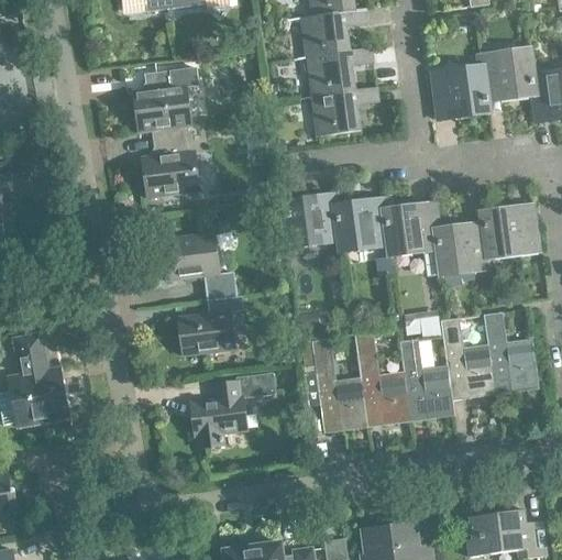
[(145,0),(146,10),(172,7),(171,0),(145,0)]
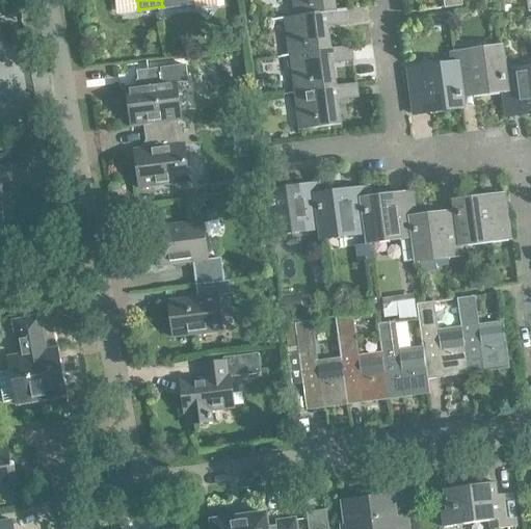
[(330,9),(328,0),(295,0),(297,12),(297,14),(324,10),(330,9)]
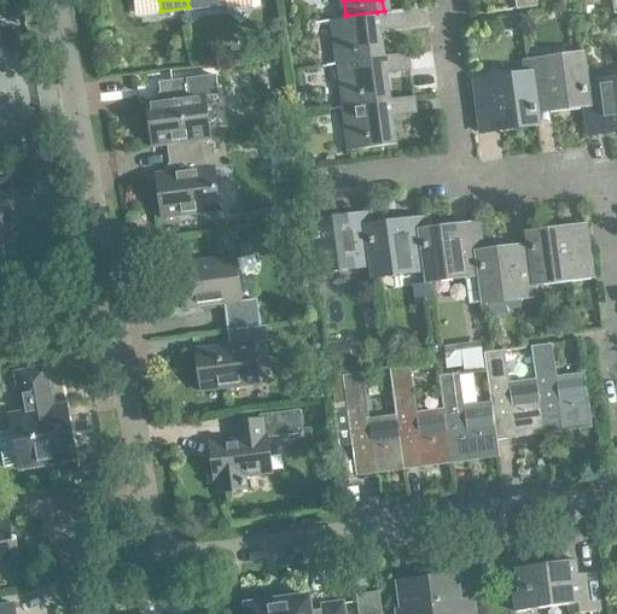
[(378,54),(374,28),(379,27),(377,12),(345,16),(345,15),(330,17),(331,34),(336,33),(339,59),(335,60),(336,62),(383,56),(383,53),(378,54)]
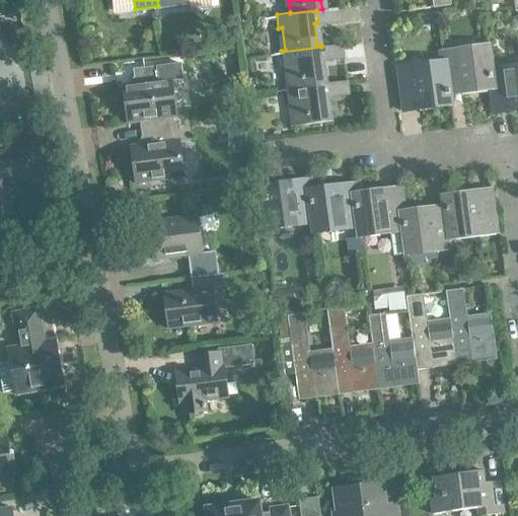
[(443,63),(445,73),(446,73),(458,71),(461,87),(491,83),(489,66),(490,66),(487,47),(457,51),(456,46),(441,48),(443,63)]
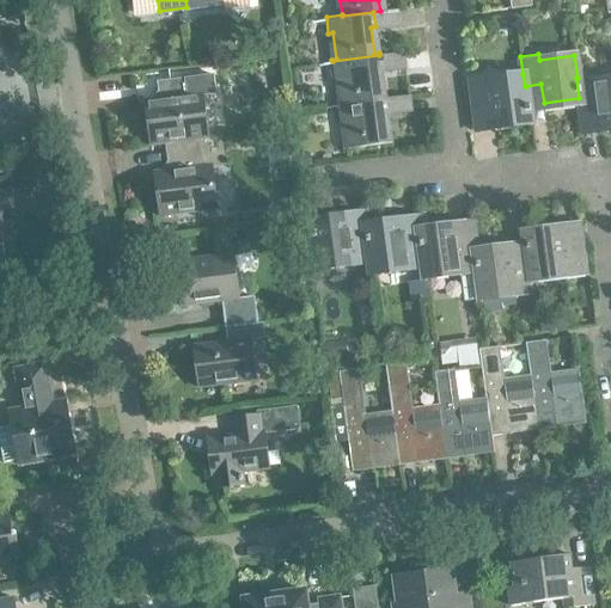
[(380,97),(377,71),(382,69),(379,55),(333,61),(334,77),(338,75),(342,102),(337,103),(385,97),(385,96),(380,97)]
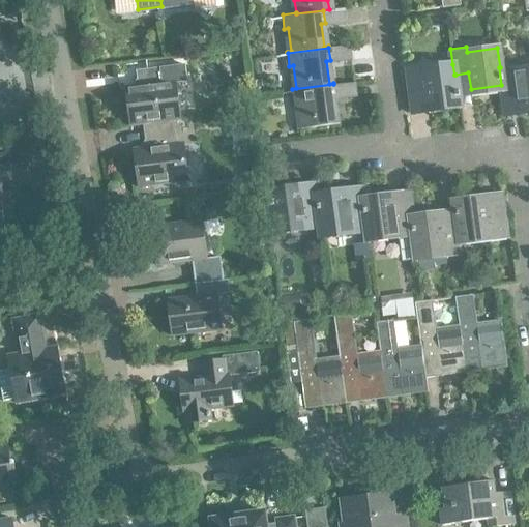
[(185,78),(184,62),(138,67),(140,84),(125,85),(129,122),(144,120),(144,121),(173,117),(179,116),(174,79),(185,78)]
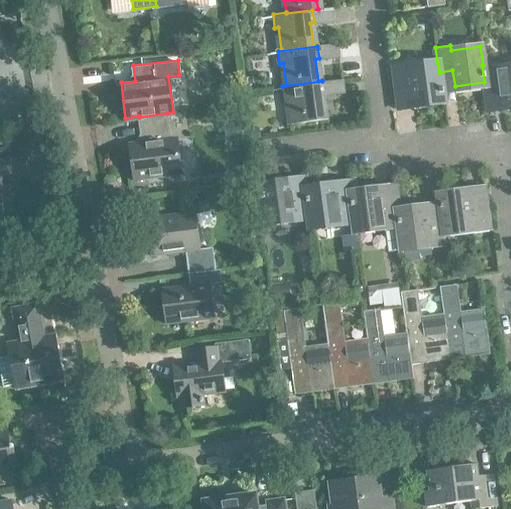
[(439,72),(437,62),(409,65),(408,61),(393,63),(396,87),(410,86),(412,102),(443,98),(440,72),(439,72)]
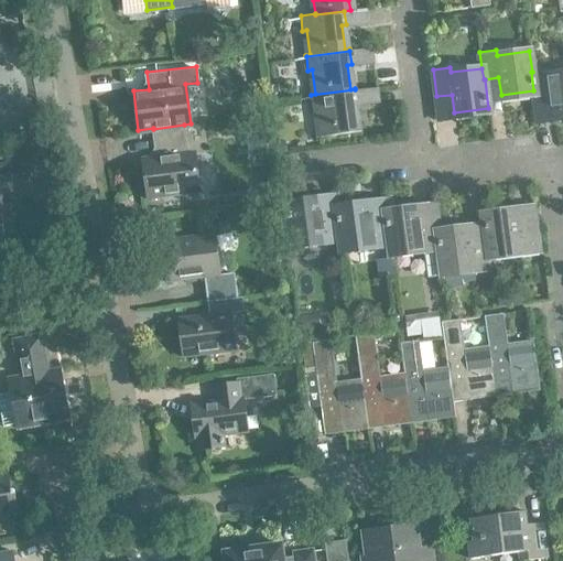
[(531,72),(533,90),(534,99),(550,97),(552,115),(562,112),(562,72),(549,74),(548,69),(532,72),(531,72)]
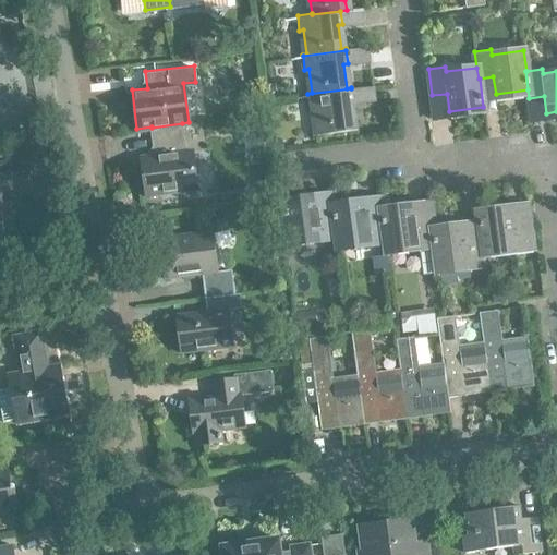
[(307,94),(310,109),(314,108),(317,133),(352,129),(349,104),(353,103),(351,88),(307,94)]
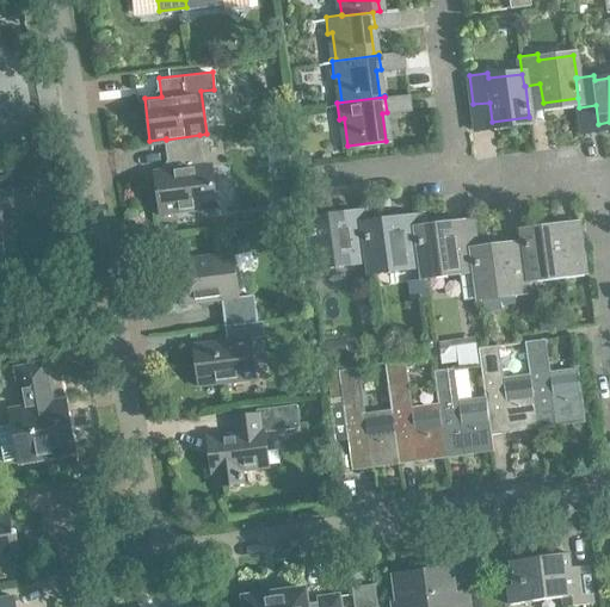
[(279,109),(263,110),(265,124),(281,122),(279,109)]
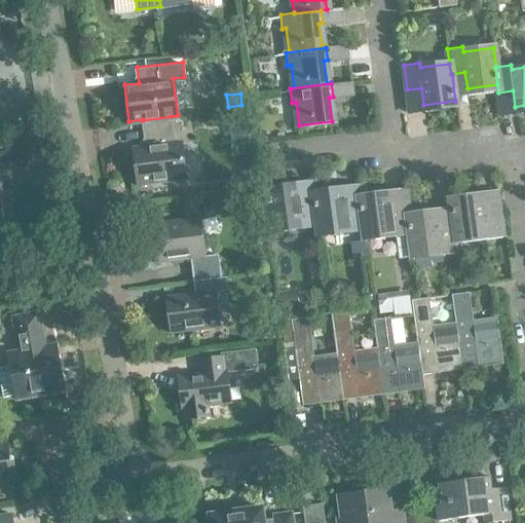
[(172,116),(143,120),(146,144),(132,146),(137,183),(185,177),(181,140),(175,141),(172,116)]
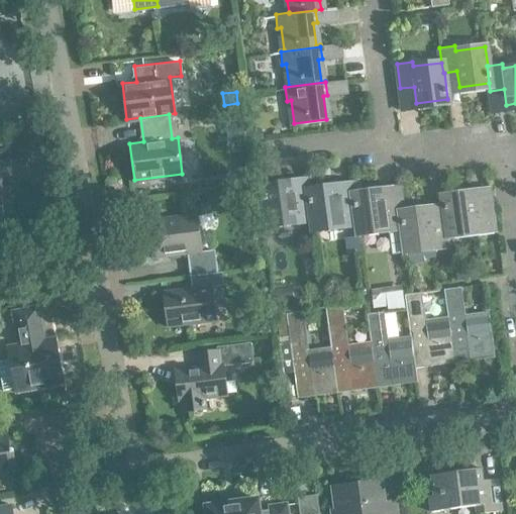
[(308,196),(295,198),(293,182),(262,186),(267,222),(296,218),(297,223),(311,221),(312,221),(309,196),(308,196)]
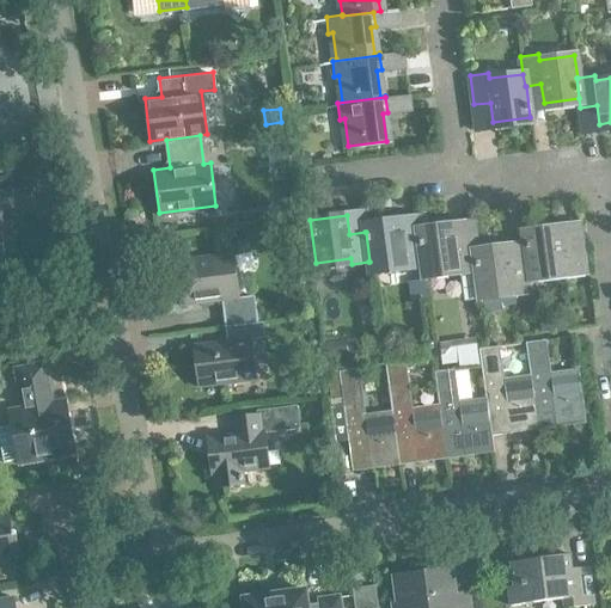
[(417,237),(403,239),(399,220),(364,225),(365,232),(366,232),(370,262),(368,262),(370,268),(404,263),(405,269),(422,266),(423,266),(419,237),(417,237)]
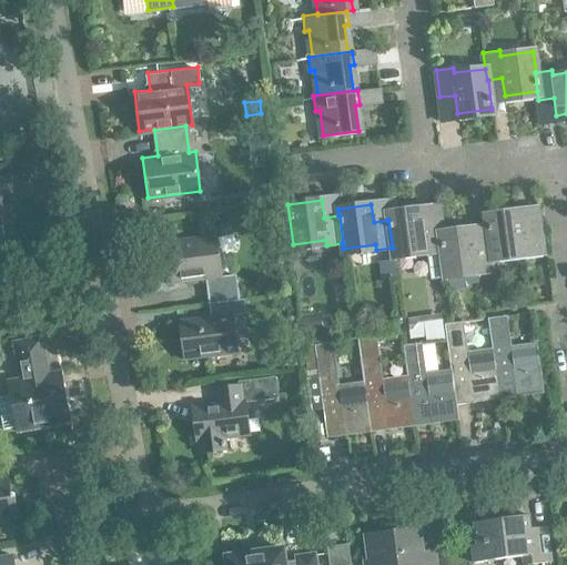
[(439,224),(424,226),(421,209),(387,213),(387,220),(388,220),(393,248),(392,248),(393,253),(425,249),(426,254),(442,252),(443,252),(439,233),(441,232),(439,224)]
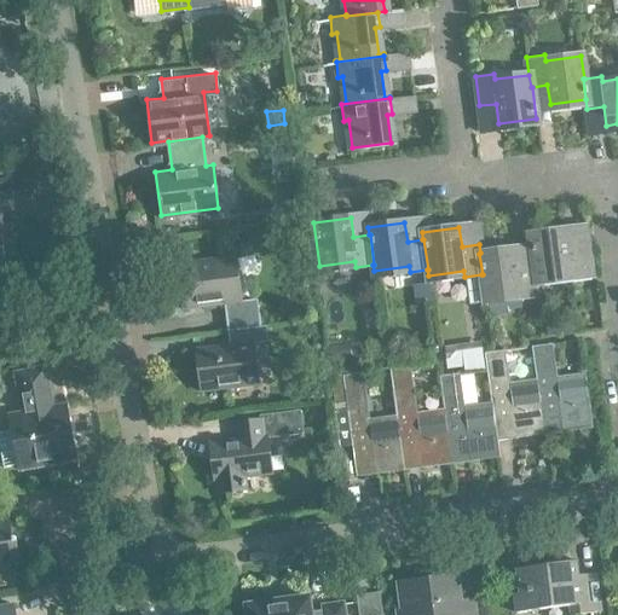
[(587,247),(570,249),(566,228),(530,235),(533,266),(535,266),(536,278),(537,278),(571,273),(572,279),(590,277),(587,247)]
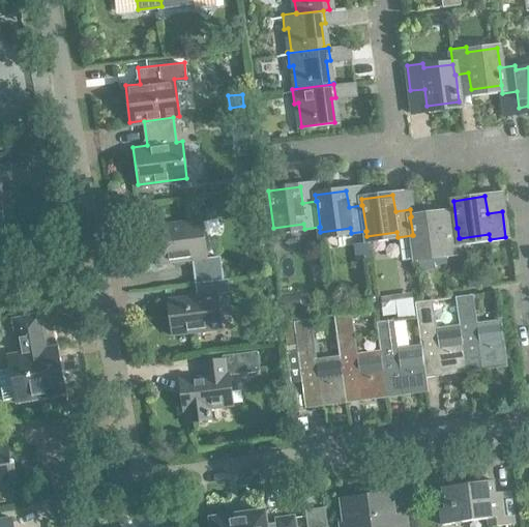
[(457,228),(444,230),(441,213),(411,216),(410,217),(413,235),(412,235),(415,255),(446,251),(447,255),(462,253),(460,238),(459,238),(458,228),(457,228)]
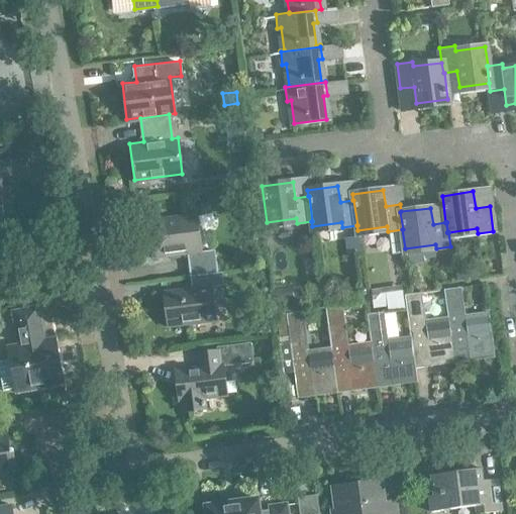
[(152,257),(186,251),(189,275),(216,271),(213,247),(200,249),(195,212),(147,218),(152,257)]
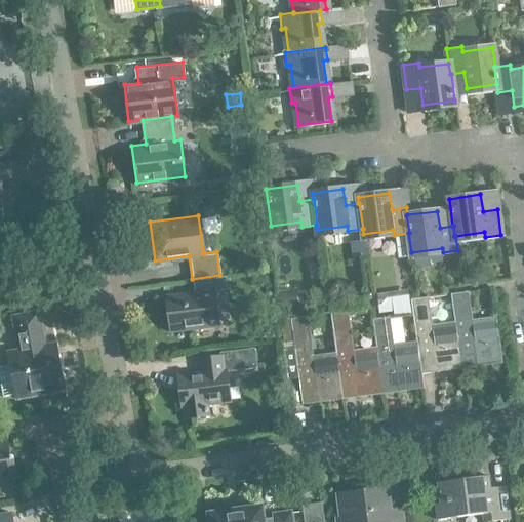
[(226,288),(225,274),(219,275),(192,279),(194,290),(165,294),(169,330),(218,324),(214,289),(226,288)]
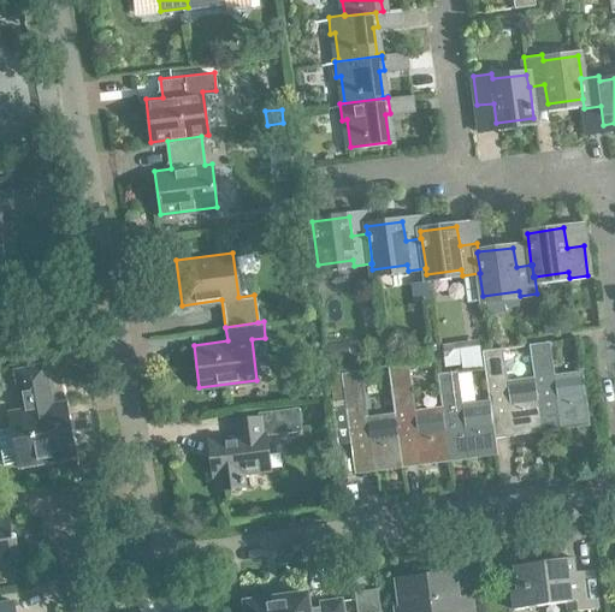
[(336,339),(321,342),(325,361),(338,360),(336,339)]
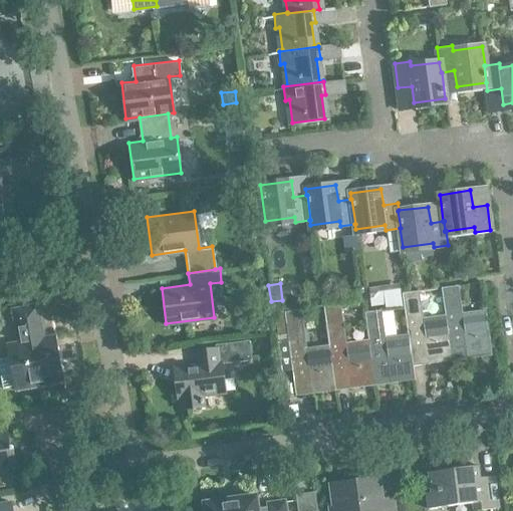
[(457,283),(441,285),(445,316),(446,316),(448,333),(449,333),(452,354),(452,358),(460,357),(459,349),(466,348),(466,352),(491,349),(485,311),(462,314),(462,310),(461,310),(457,283)]
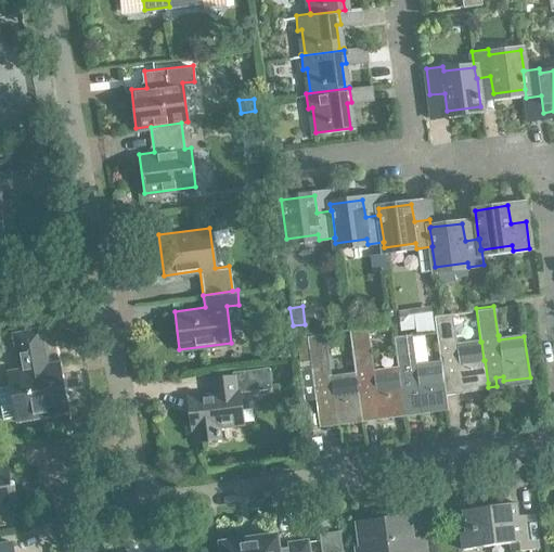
[(481,342),(480,342),(456,345),(455,342),(451,312),(434,315),(440,362),(440,366),(441,366),(446,393),(454,392),(453,383),(460,382),(461,386),(488,383),(485,360),(484,360),(481,342)]
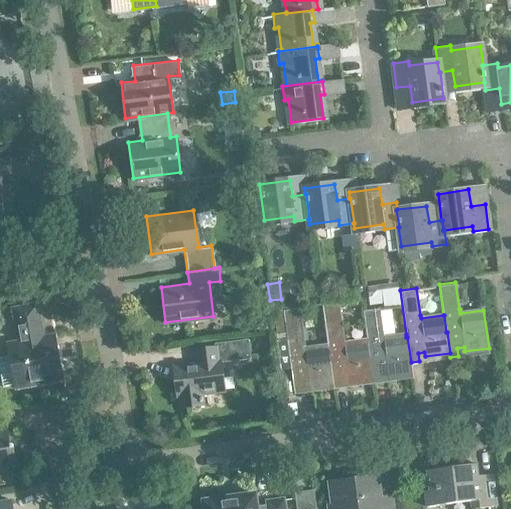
[(366,339),(345,342),(344,339),(343,339),(338,301),(321,303),(327,345),(329,362),(331,361),(333,380),(348,379),(348,381),(373,377),(372,371),(370,356),(369,357),(366,339)]
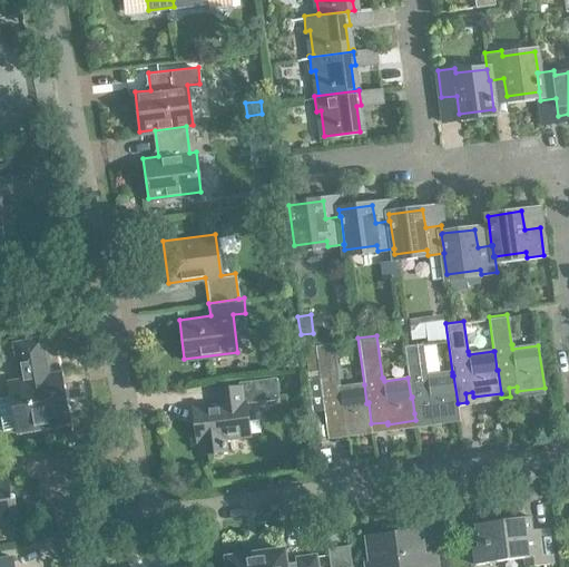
[(68,413),(61,382),(49,384),(40,336),(13,342),(20,379),(11,380),(13,391),(9,391),(10,394),(0,396),(0,417),(2,429),(16,426),(16,430),(54,423),(52,417),(68,413)]
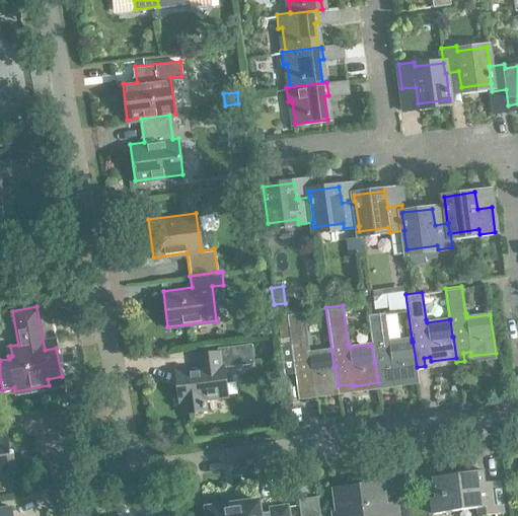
[(286,312),(275,314),(283,372),(294,371),(294,372),(310,370),(313,391),(339,388),(338,385),(336,366),(334,367),(331,350),(309,353),(309,349),(308,349),(303,310),(286,312)]
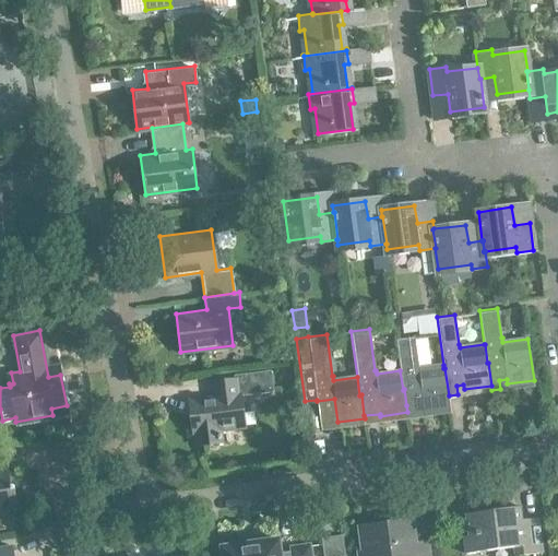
[(443,365),(418,368),(418,365),(417,365),(414,335),(395,338),(401,370),(400,370),(403,390),(404,389),(406,405),(423,403),(424,411),(450,406),(449,395),(444,368),(443,368),(443,365)]
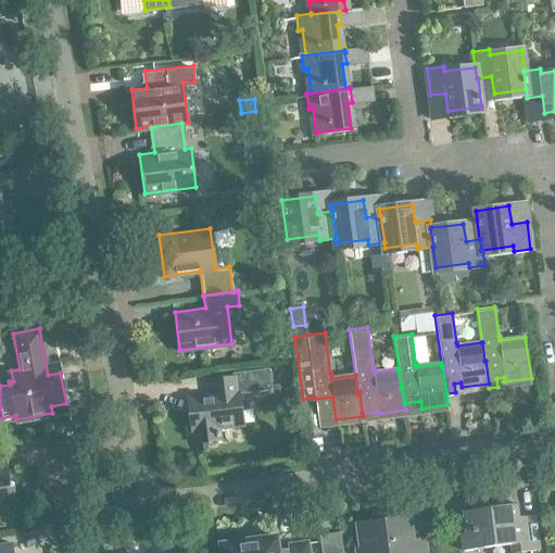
[(232,372),(234,376),(211,378),(213,393),(188,397),(191,429),(194,429),(196,441),(219,438),(218,426),(243,423),(239,391),(272,387),(268,366),(232,372)]
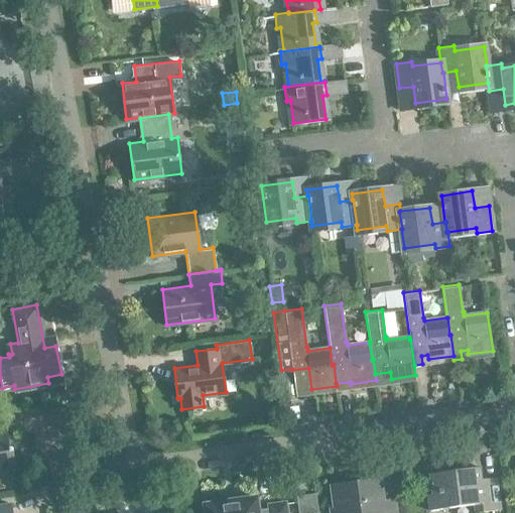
[(12,445),(9,446),(6,433),(0,433),(0,473),(1,473),(1,470),(16,467),(12,445)]
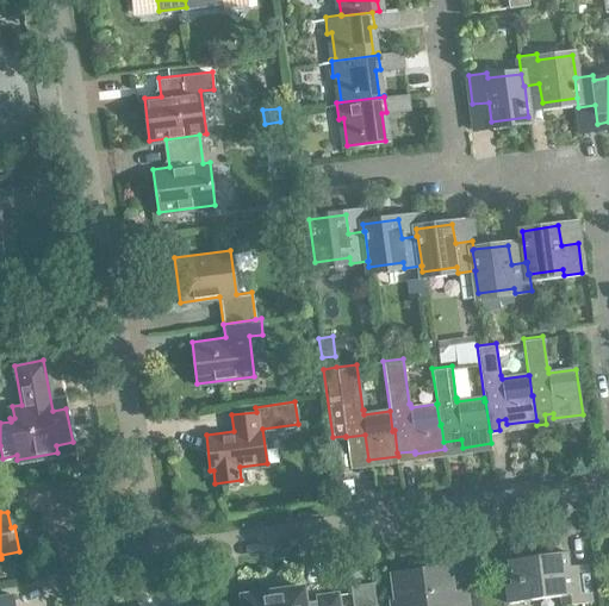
[(569,564),(567,556),(533,561),(532,555),(508,557),(511,583),(505,583),(508,599),(513,598),(514,600),(560,594),(561,604),(592,600),(586,562),(569,564)]
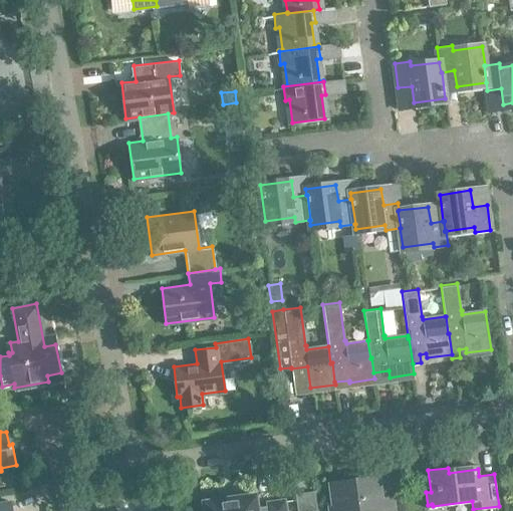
[(329,483),(332,506),(328,506),(329,510),(394,510),(393,497),(381,499),(378,477),(329,483)]
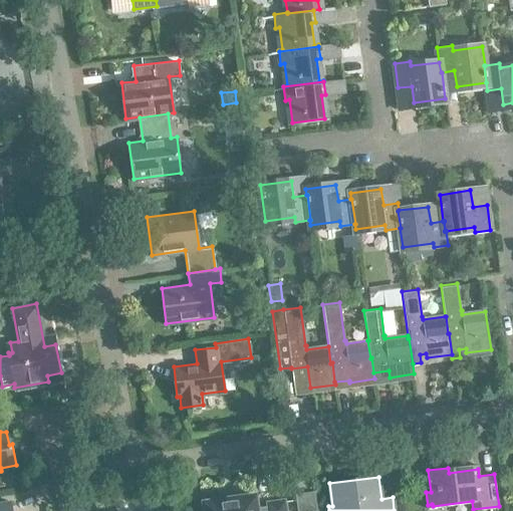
[(205,510),(286,510),(284,498),(266,500),(267,505),(257,506),(255,494),(204,501),(205,510)]
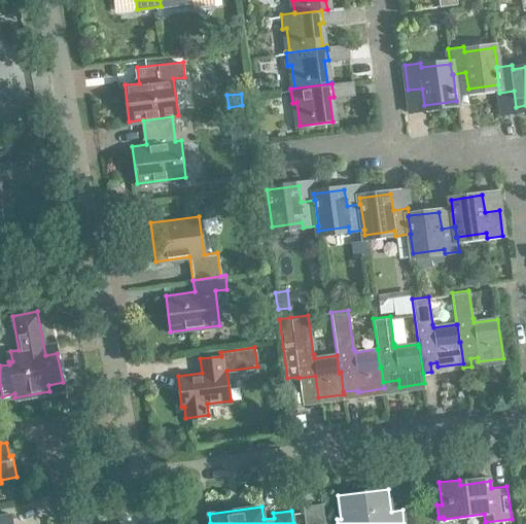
[(11,523),(10,512),(0,514),(0,523),(11,523)]
